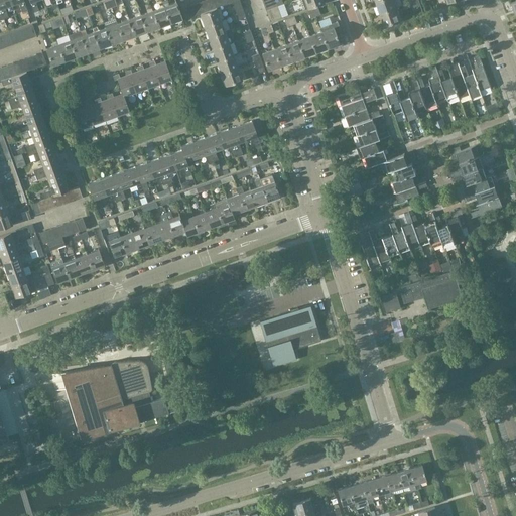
[(9,0),(0,0),(0,12),(2,18),(7,17),(4,7),(11,5),(9,0)]
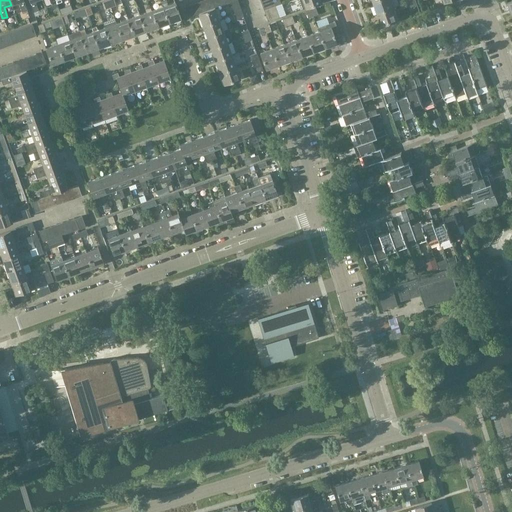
[(9,0),(11,5),(18,2),(21,12),(27,10),(23,0),(9,0)]
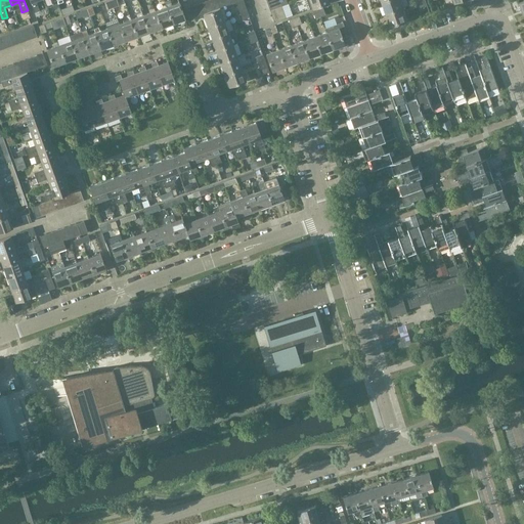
[(36,1),(38,0),(29,0),(34,12),(39,10),(36,1)]
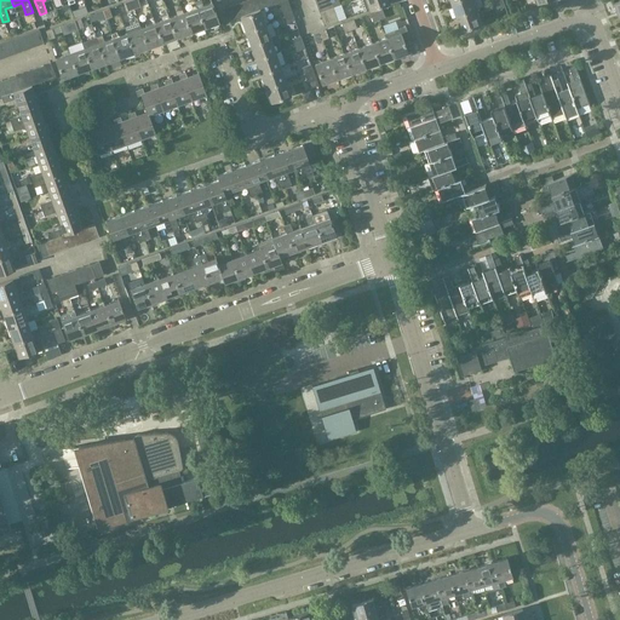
[(248,0),(244,0),(242,1),(247,13),(253,11),(248,0)]
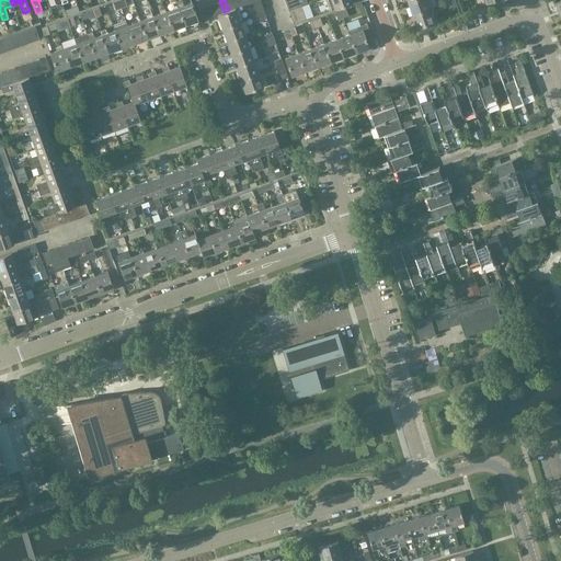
[(231,0),(225,0),(229,10),(235,8),(231,0)]
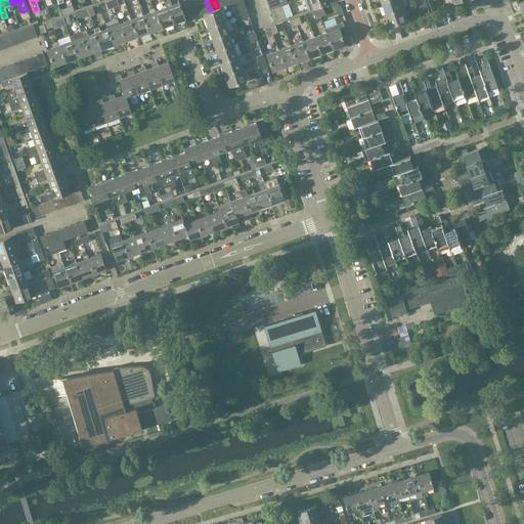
[(239,0),(235,2),(233,2),(236,10),(237,9),(239,14),(247,11),(243,0),(239,0)]
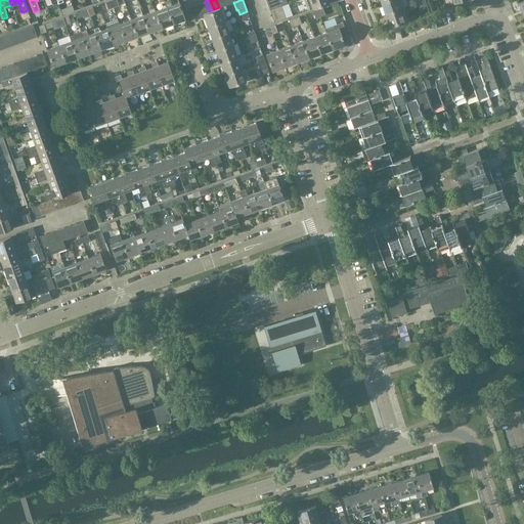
[(278,0),(276,0),(266,4),(268,9),(280,5),(278,0)]
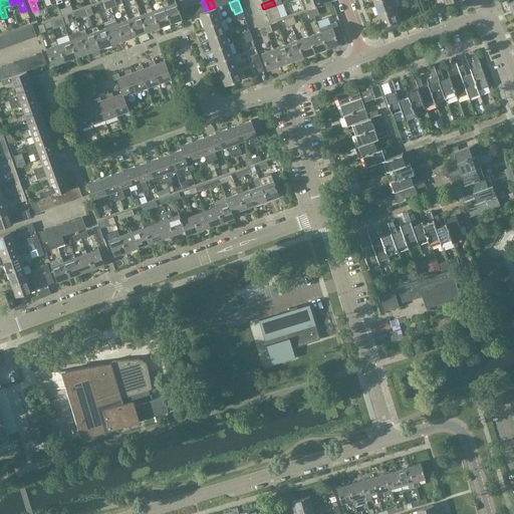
[(321,0),(297,0),(301,10),(322,2),(321,0)]
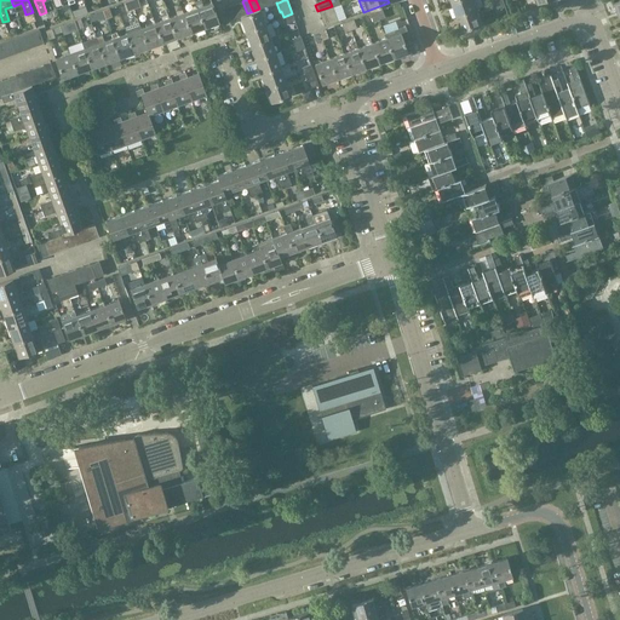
[(472,0),(458,0),(453,3),(458,17),(477,10),(472,0)]
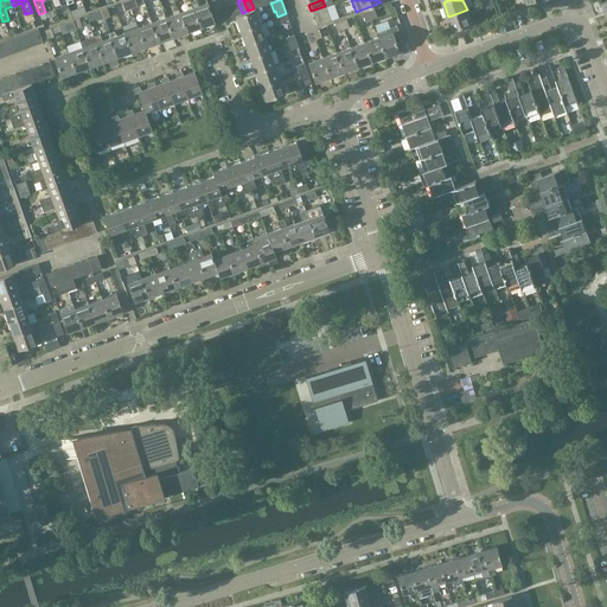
[(237,1),(231,2),(235,16),(242,13),(237,1)]
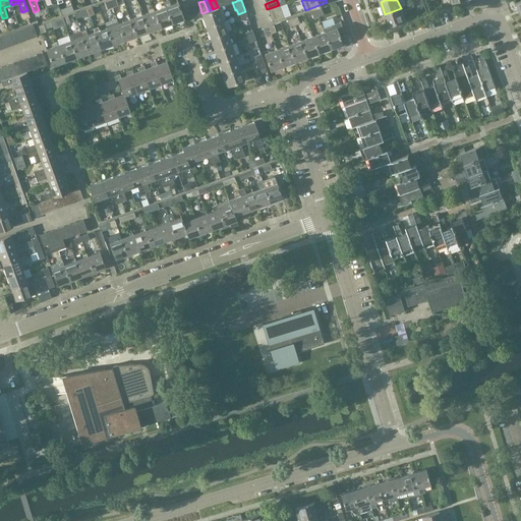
[(177,2),(165,6),(171,22),(183,18),(177,2)]
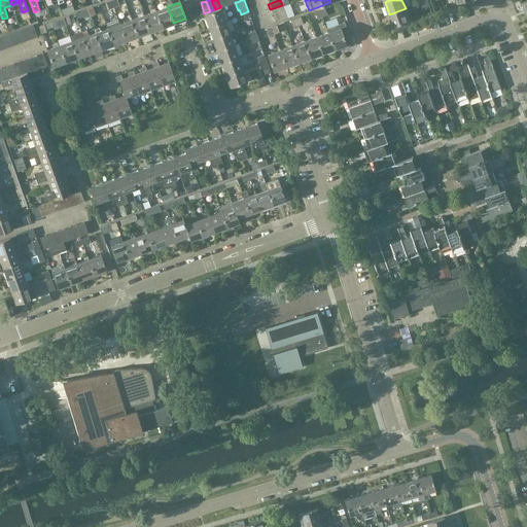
[(201,2),(195,4),(199,15),(204,13),(201,2)]
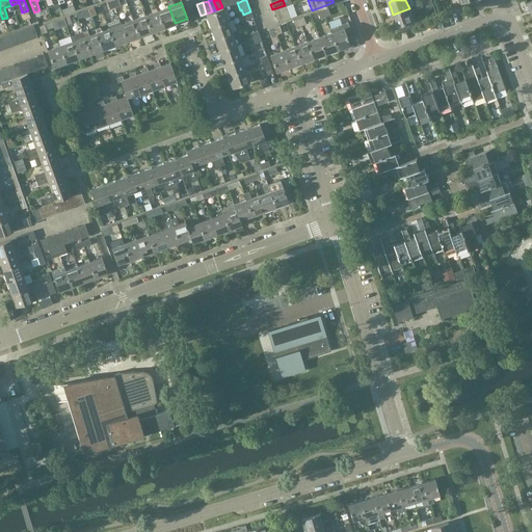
[(195,18),(201,16),(196,4),(191,6),(195,18)]
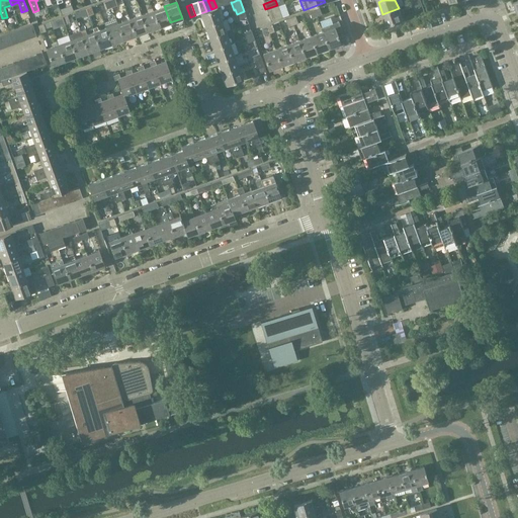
[(279,11),(277,5),(265,9),(268,15),(279,11)]
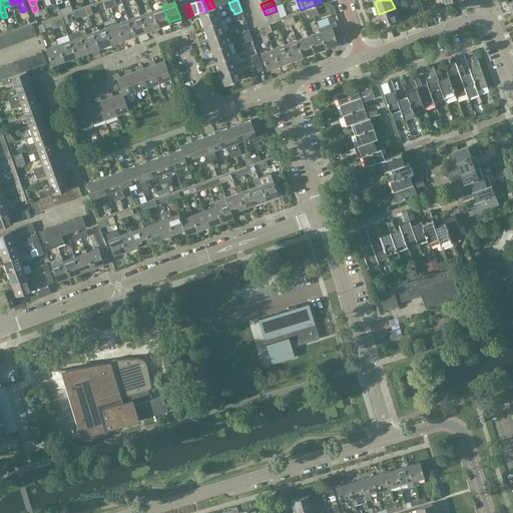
[(162,6),(151,11),(156,27),(168,22),(162,6)]
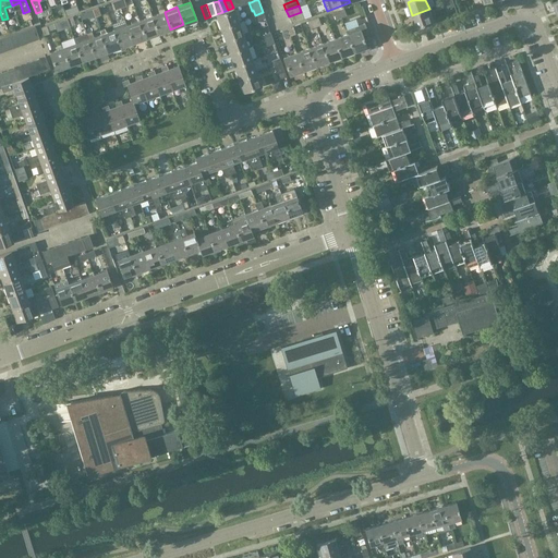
[(239,21),(233,8),(228,10),(222,12),(216,14),(220,27),(239,21)]
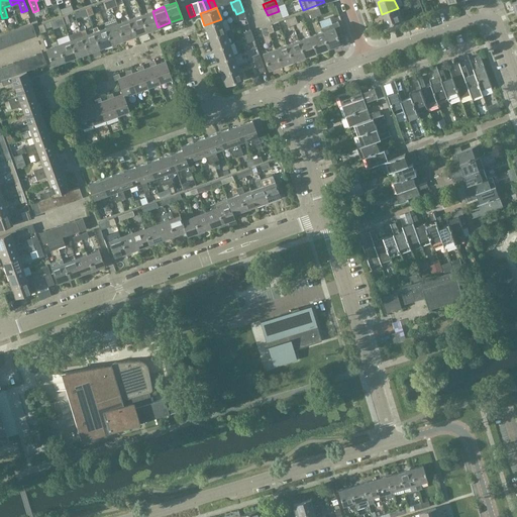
[(402,20),(398,8),(382,14),(386,26),(402,20)]
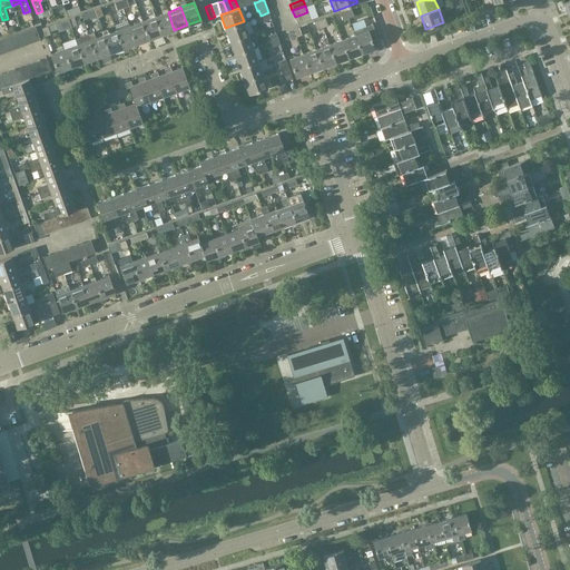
[(84,23),(97,18),(95,10),(80,16),(84,23)]
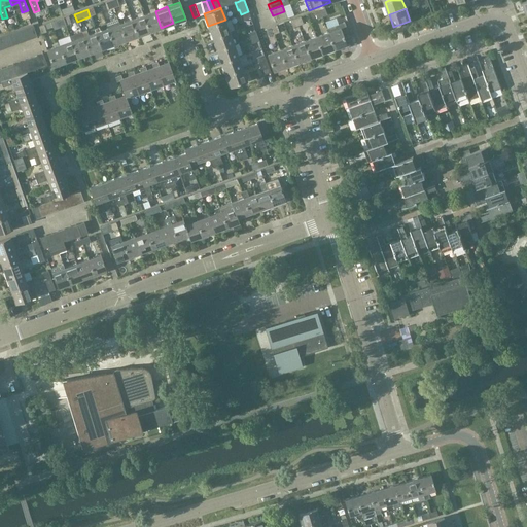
[(149,32),(161,28),(155,11),(143,15),(149,32)]
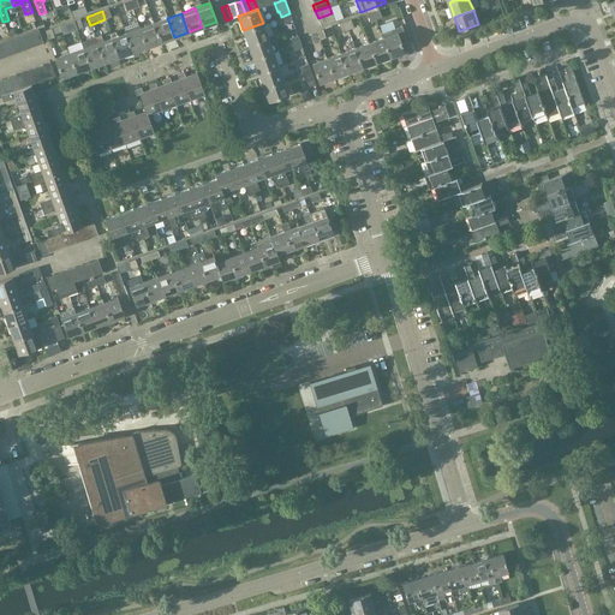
[(292,19),(290,13),(281,17),(284,23),(292,19)]
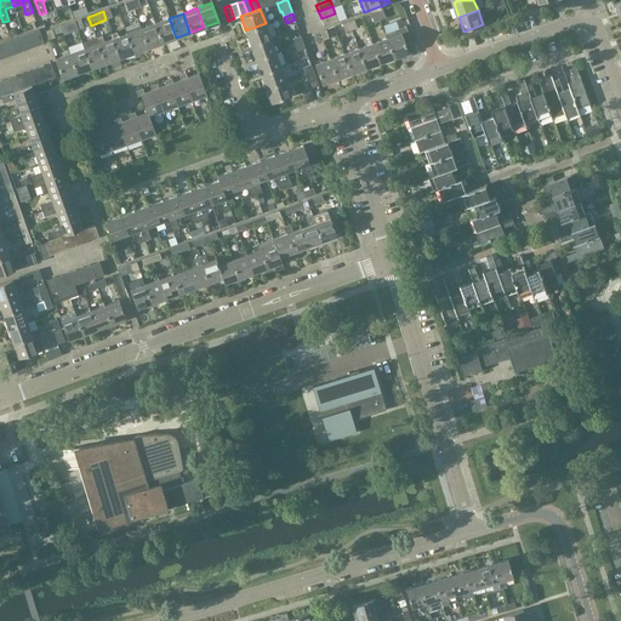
[(337,21),(335,13),(322,18),(324,26),(337,21)]
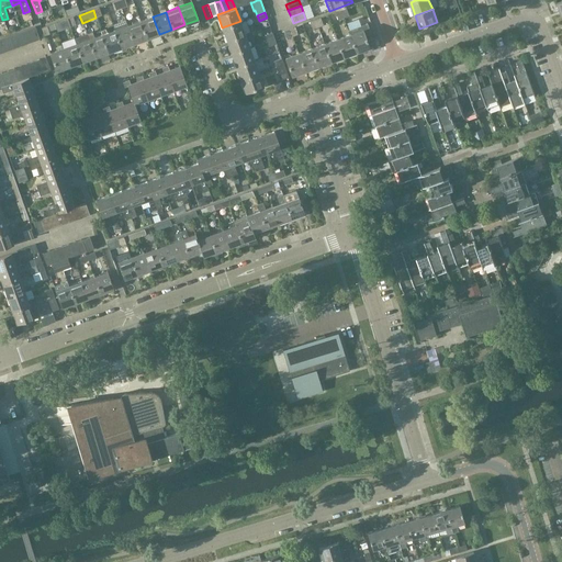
[(153,17),(141,21),(146,38),(159,34),(153,17)]
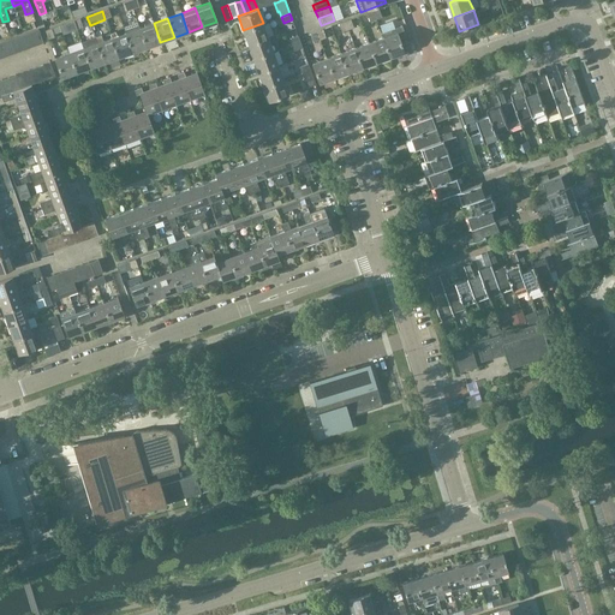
[(147,47),(139,28),(137,22),(124,27),(125,33),(132,52),(147,47)]
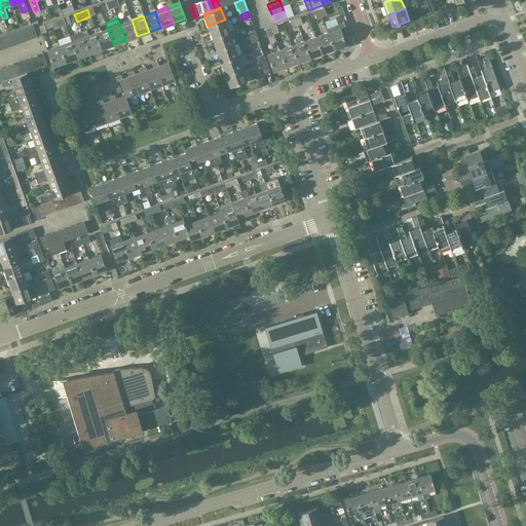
[(125,40),(137,36),(132,20),(119,24),(125,40)]
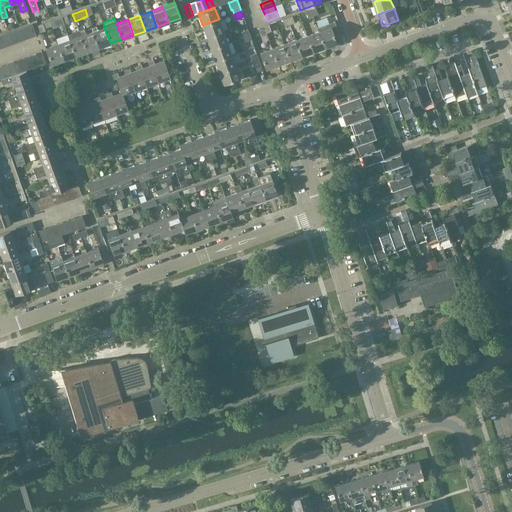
[(202,25),(207,37),(223,31),(219,19),(202,25)]
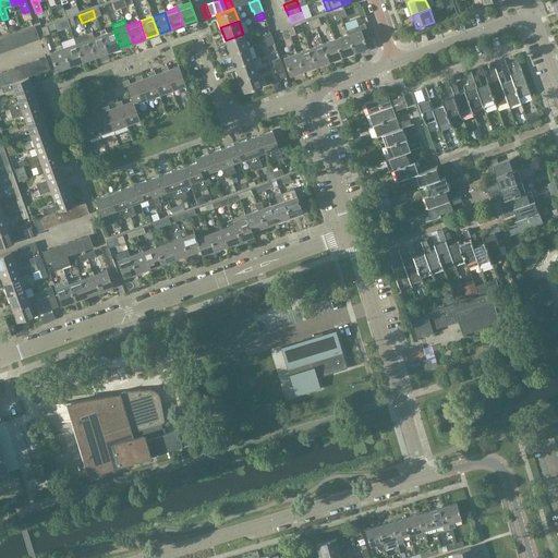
[(346,31),(347,34),(353,51),(366,47),(363,39),(370,37),(364,23),(346,31)]
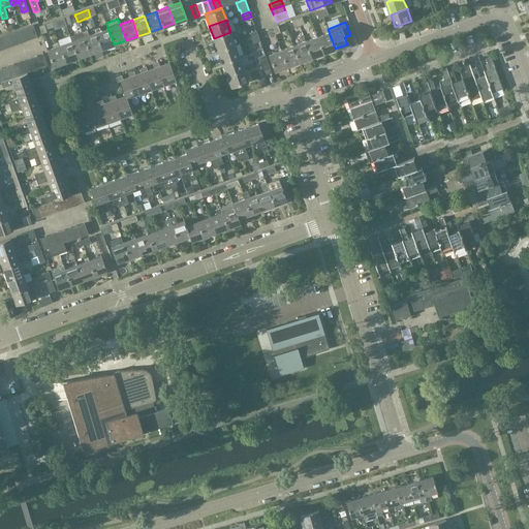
[(33,25),(27,27),(31,39),(37,37),(33,25)]
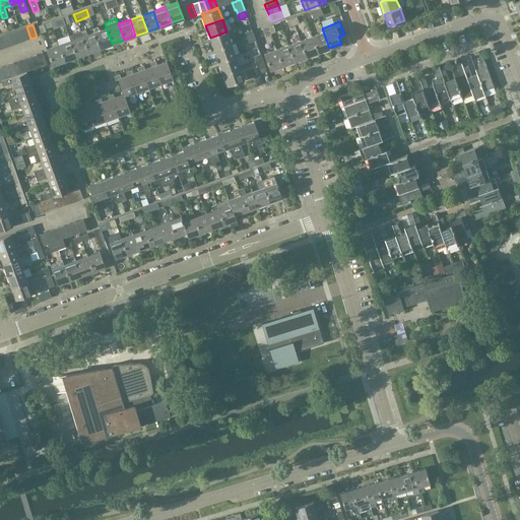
[(24,41),(30,39),(26,26),(20,29),(24,41)]
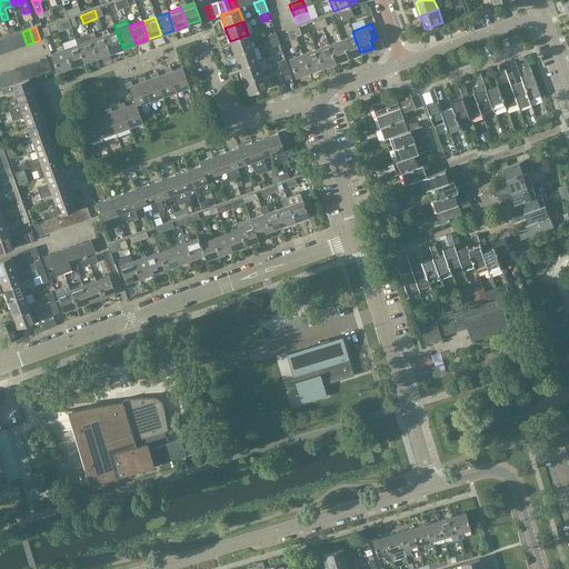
[(116,30),(103,35),(109,52),(122,48),(116,30)]
